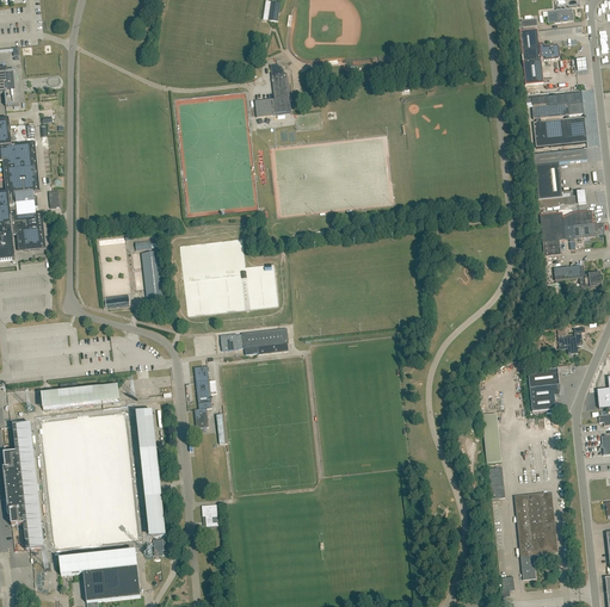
[(270,0),(269,5),(267,18),(275,19),(276,20),(277,20),(279,1),(270,0)]
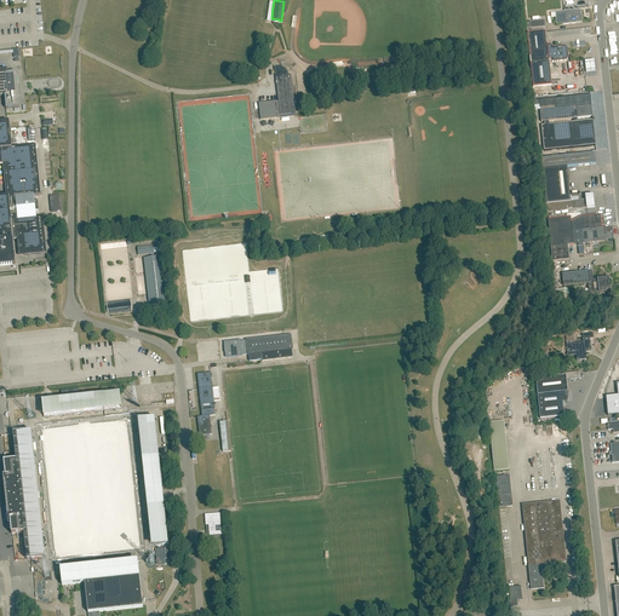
[(555,22),(582,18),(579,6),(554,10),(555,22)]
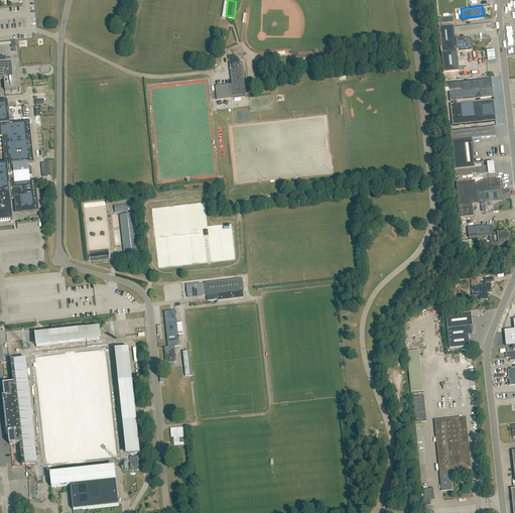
[(457,36),(455,36),(453,23),(437,25),(442,70),(458,68),(456,48),(459,47),(459,49),(470,48),(472,46),(471,38),(469,37),(459,38),(459,37),(457,36)]
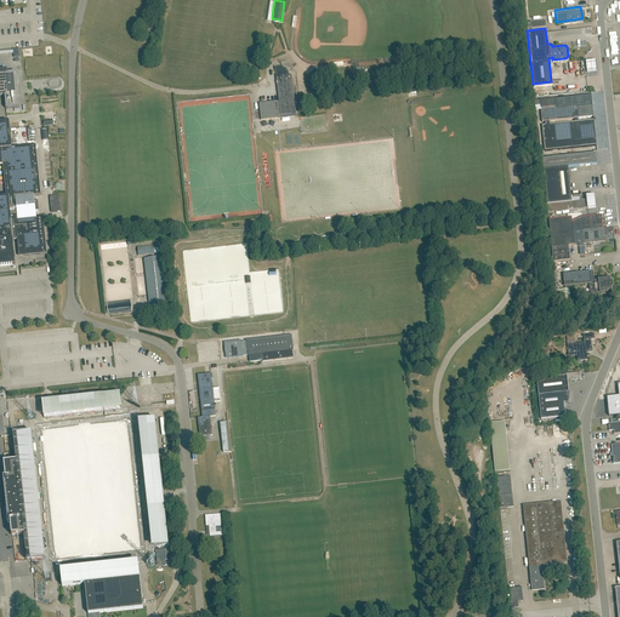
[(593,56),(584,57),(585,69),(595,68),(593,56)]
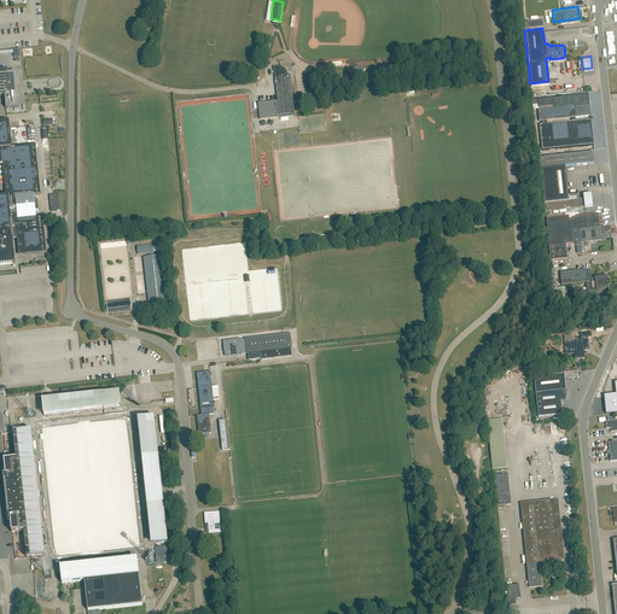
[(281,64),(273,65),(274,69),(278,98),(279,110),(279,111),(292,109),(289,72),(285,74),(285,69),(281,64)]
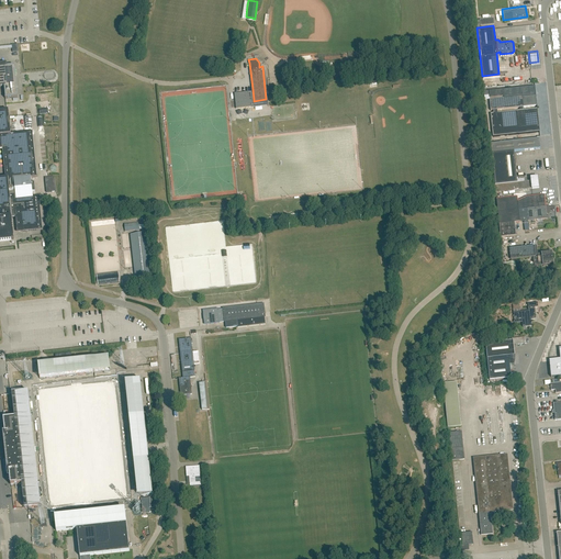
[(10,64),(9,64),(6,64),(0,64),(0,84),(3,84),(4,89),(4,96),(6,96),(17,94),(15,82),(13,63),(10,64)]
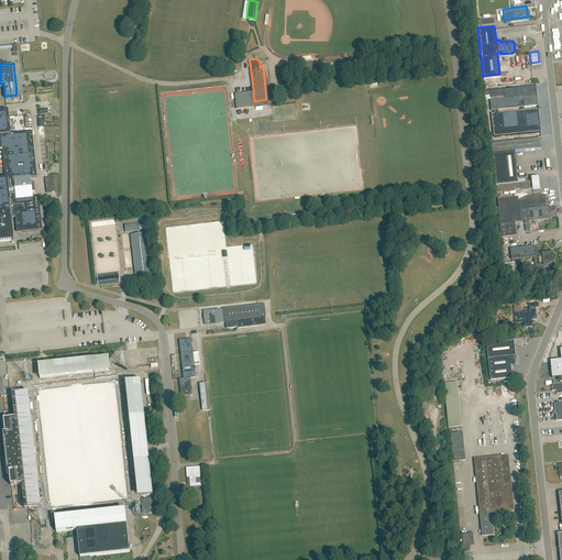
[(516,108),(524,108),(522,105),(537,103),(535,84),(488,88),(489,96),(504,94),(504,96),(489,97),(491,111),(516,109),(516,108)]
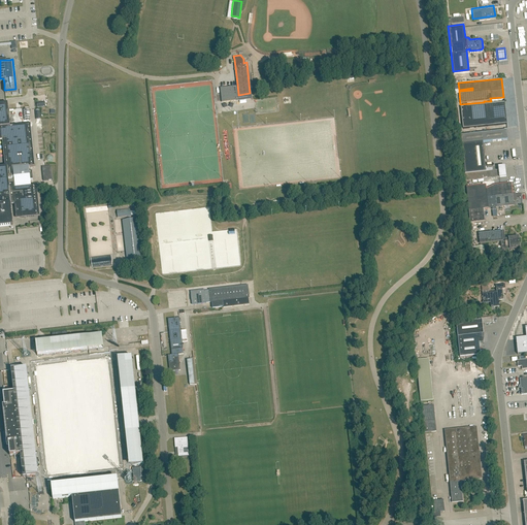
[(226,86),(221,87),(222,99),(234,97),(234,94),(238,94),(237,84),(226,85),(226,86)]
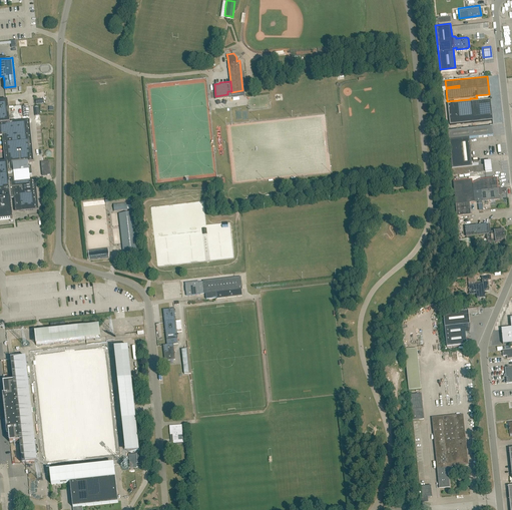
[(472,115),(491,113),(489,97),(477,98),(470,98),(470,99),(472,115)]
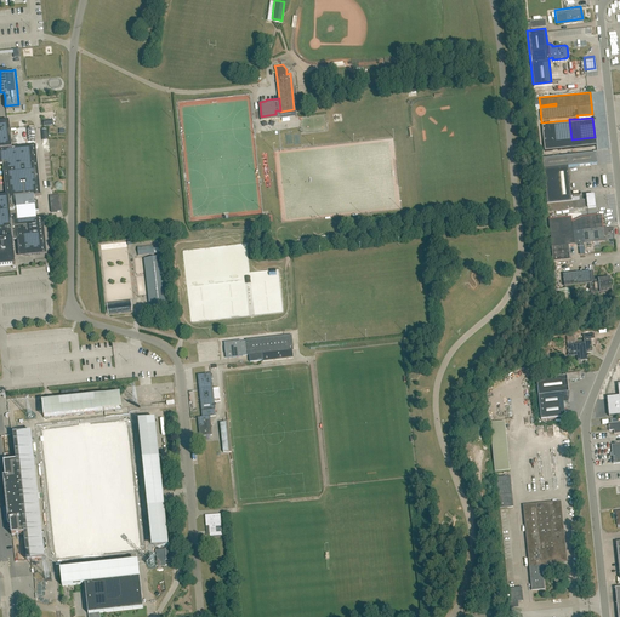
[(46,250),(44,250),(40,215),(43,215),(43,213),(35,215),(34,209),(38,207),(37,198),(34,199),(33,193),(40,192),(40,190),(38,192),(33,143),(35,142),(11,144),(9,119),(0,119),(0,161),(4,161),(6,193),(0,193),(0,263),(15,262),(12,238),(16,236),(17,253),(46,250)]
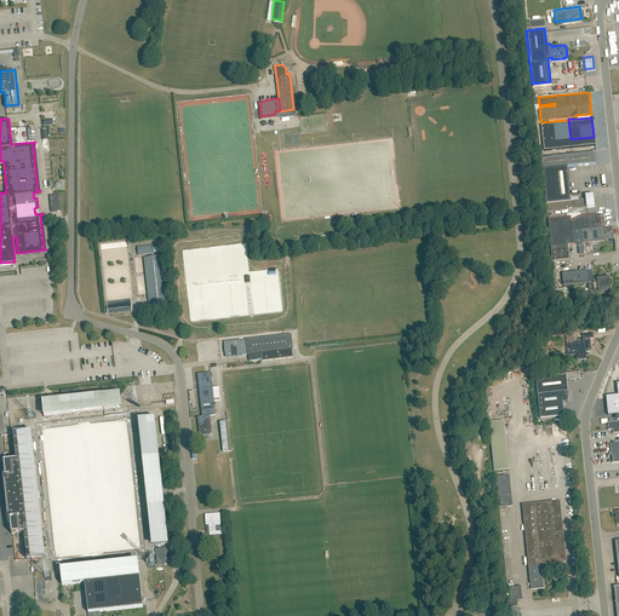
[(594,142),(594,137),(571,139),(568,120),(540,122),(543,148),(594,142)]
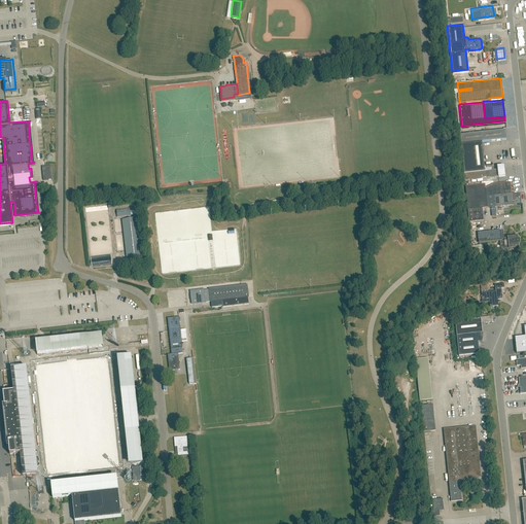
[(504,128),(459,133),(460,141),(463,177),(485,175),(496,174),(497,174),(499,174),(504,173),(502,163),(498,163),(496,163),(496,167),(489,168),(489,165),(484,166),(481,140),(505,137),(504,128)]
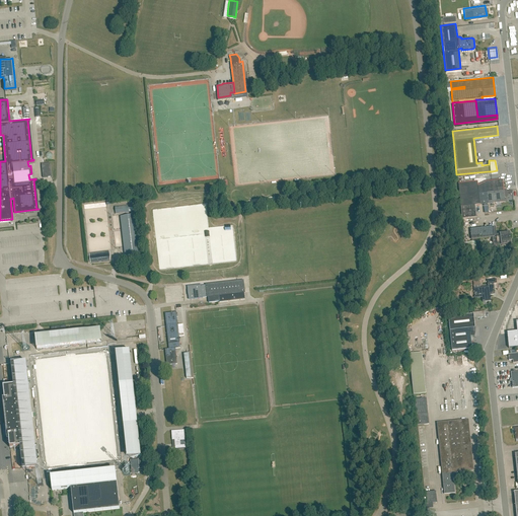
[(42,175),(51,174),(50,162),(41,163),(42,175)]
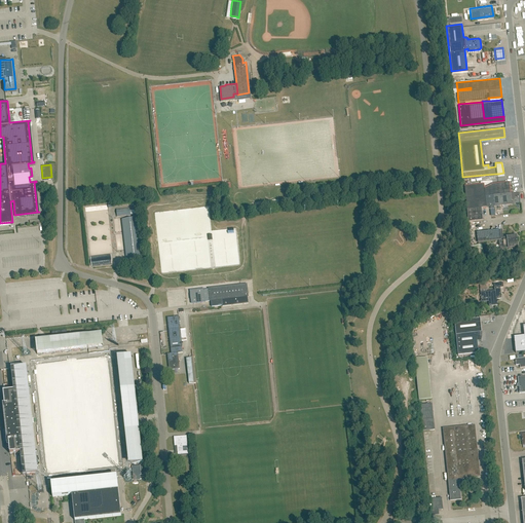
[(483,181),(463,183),(464,195),(510,190),(509,180),(492,181),(492,182),(483,186),(483,182),(483,181)]
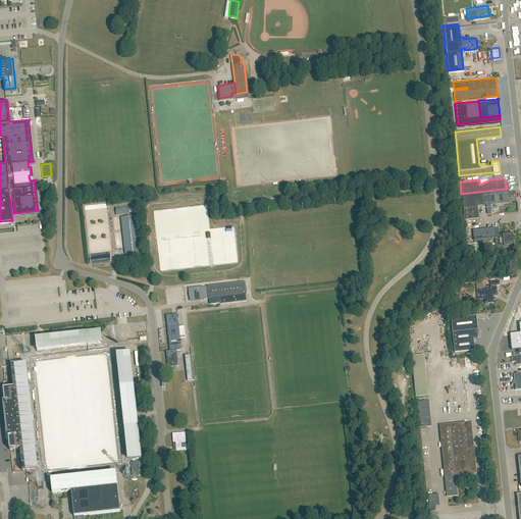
[(462,205),(476,204),(485,203),(485,204),(489,204),(488,202),(507,200),(506,189),(461,194),(462,205)]
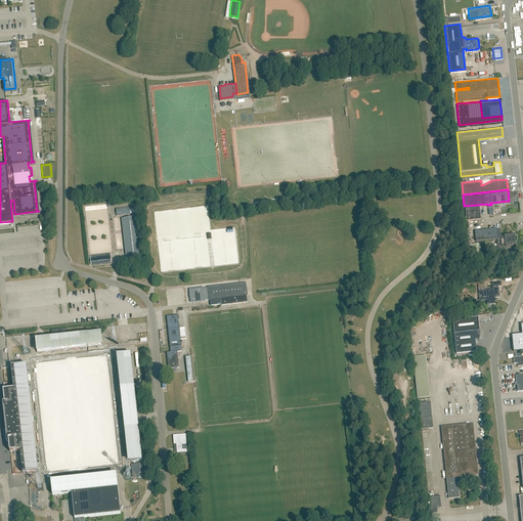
[(478,205),(464,206),(466,218),(480,217),(478,205)]
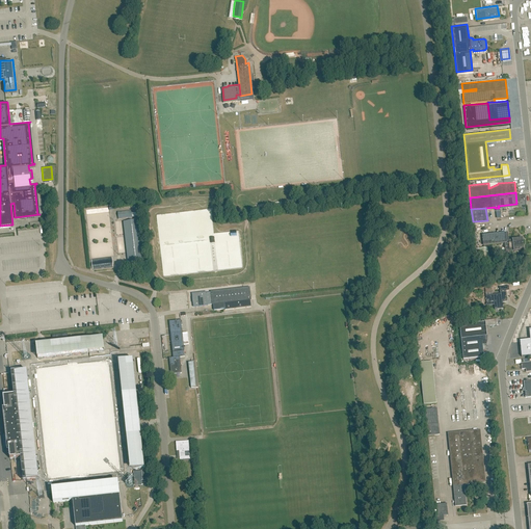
[(127,261),(142,259),(138,217),(123,219),(127,261)]
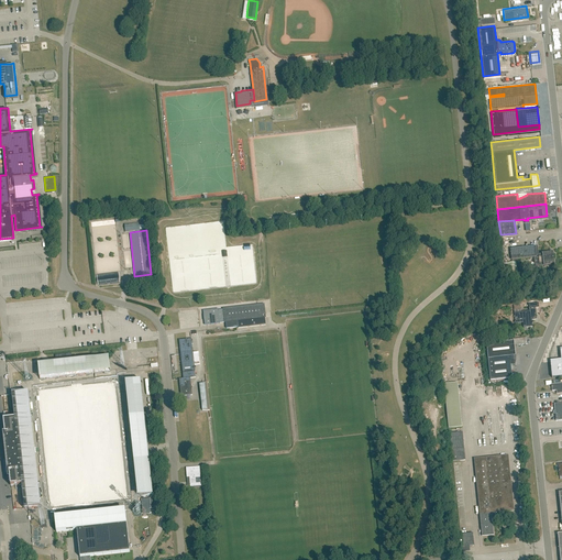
[(532,254),(537,251),(536,243),(509,245),(510,256),(532,254)]
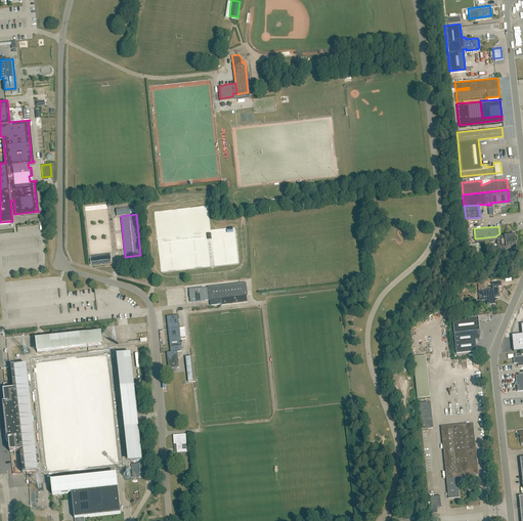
[(499,233),(495,236),(496,245),(515,243),(514,232),(499,233)]
